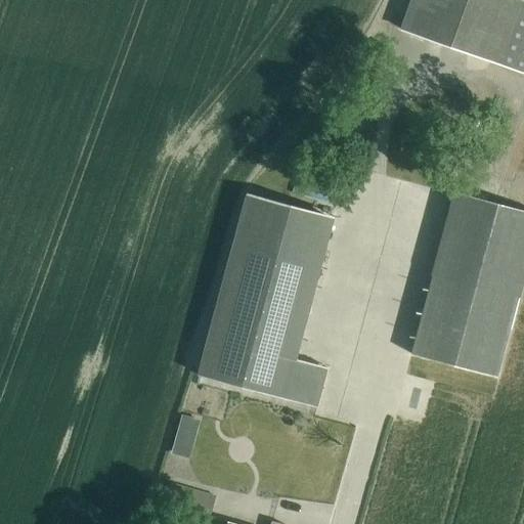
[(523,0),(411,0),(401,30),(523,73),(523,0)]
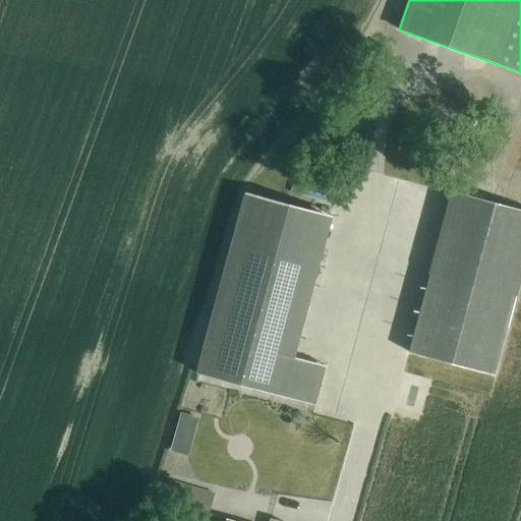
[(219,292),(196,374),(314,405),(326,366),(294,358),(320,264),(332,218),(245,193),(233,240),(219,292)]
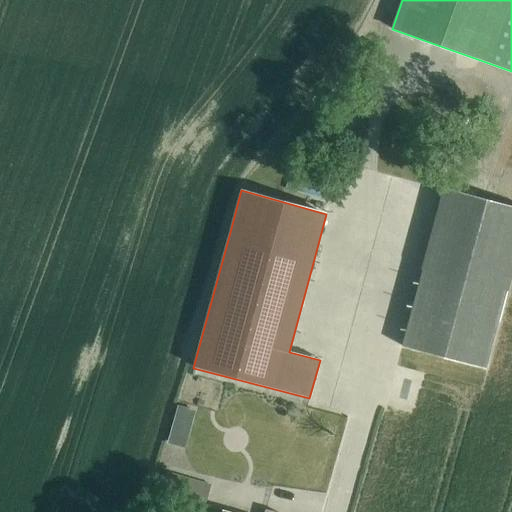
[(402,347),(485,369),(511,270),(511,209),(444,191),(402,347)]
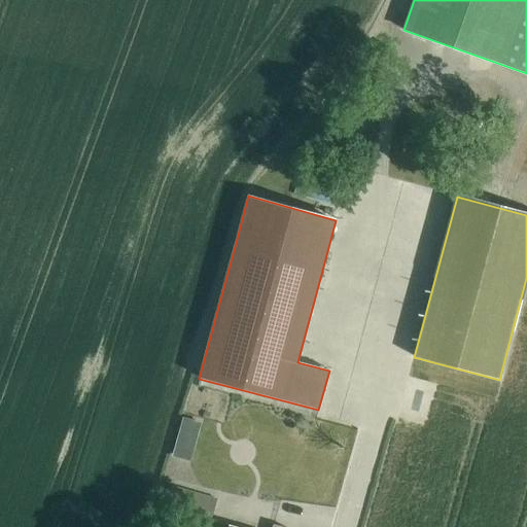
[(181,451),(196,453),(201,417),(186,415),(181,451)]
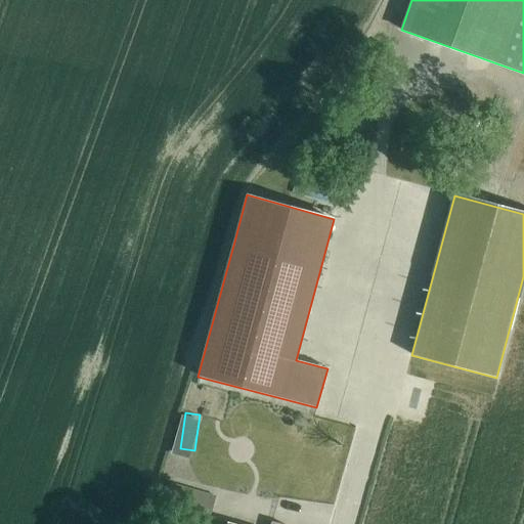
[(168,501),(212,515),(217,497),(173,484),(168,501)]
